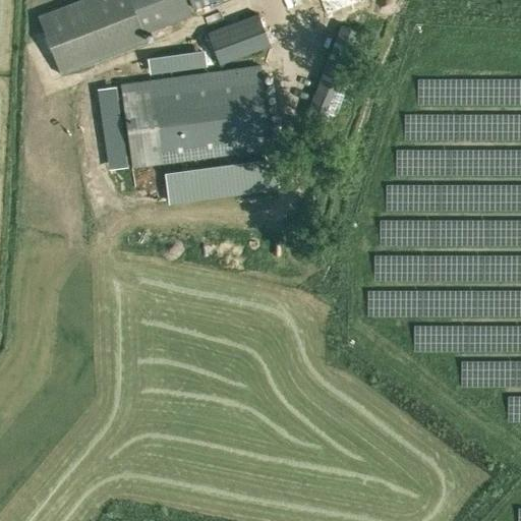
[(190,14),(184,0),(76,0),(37,15),(59,73),(146,41),(142,33),(190,14)]
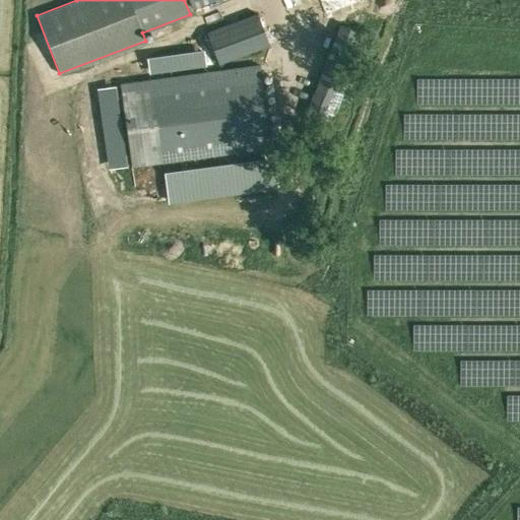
[(188,0),(192,10),(218,0),(188,0)]
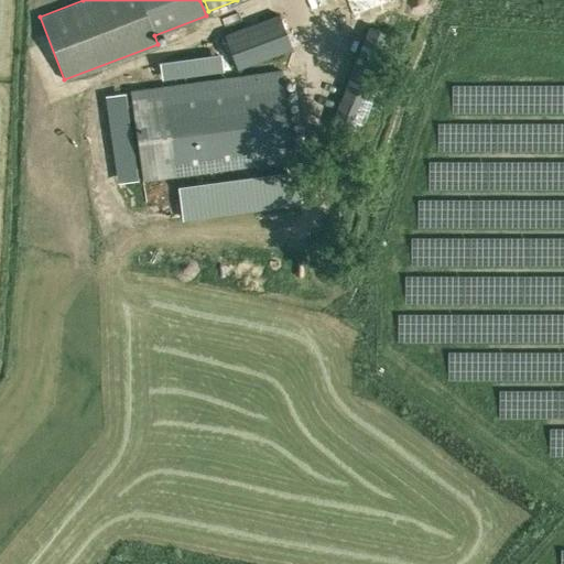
[(237,72),(293,51),(279,14),(224,35),(237,72)]
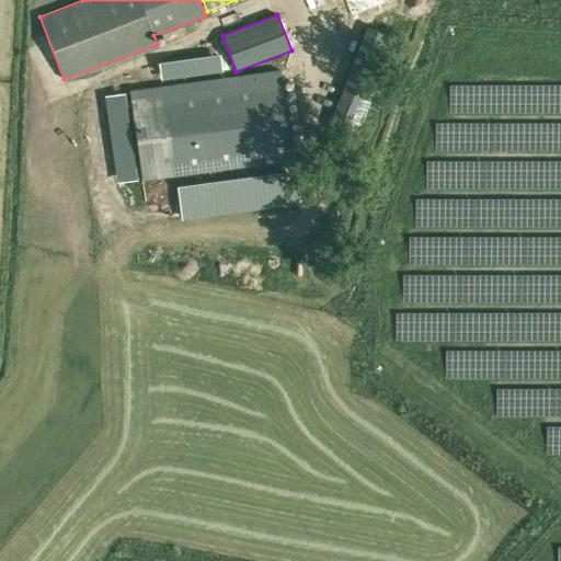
[(397,33),(364,21),(335,101),(366,113),(397,33)]
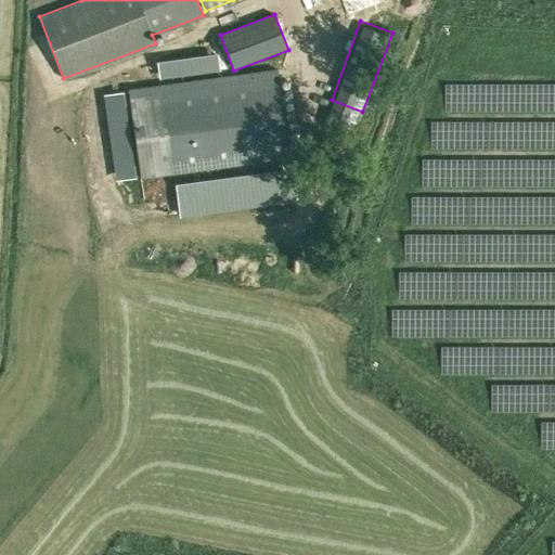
[(203,78),(128,89),(129,99),(140,180),(173,176),(291,159),(279,78),(278,67),(203,78)]
